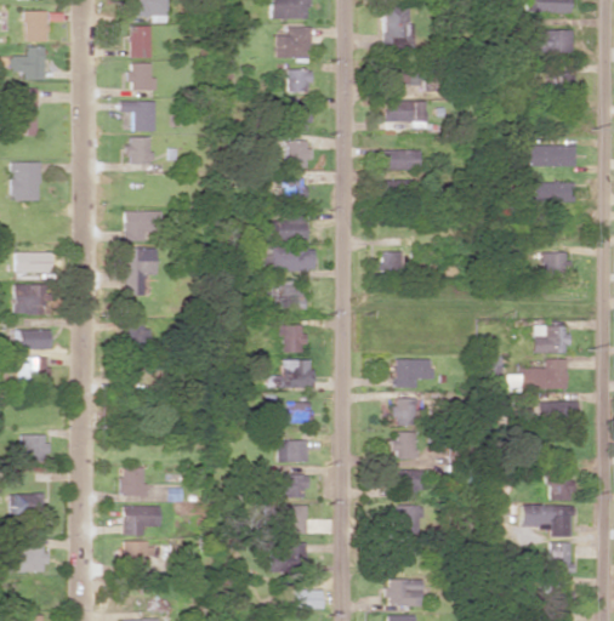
[(169,0),(129,0),(130,16),(155,16),(155,21),(170,21),(169,0)]
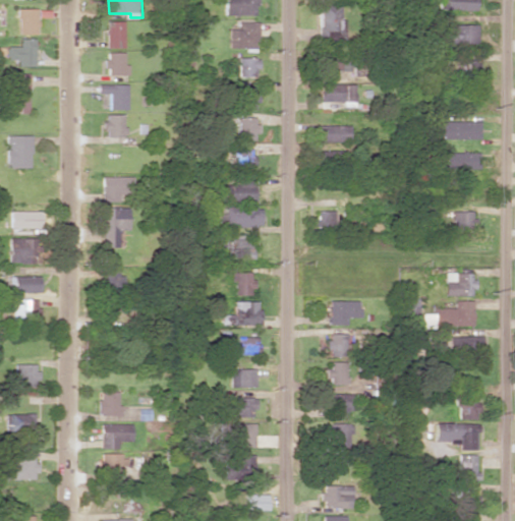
[(228,0),(228,14),(260,15),(260,0),(228,0)]
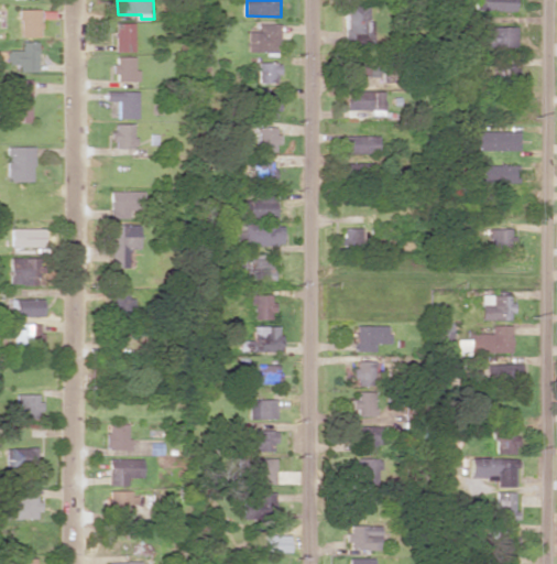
[(520,0),(484,0),(484,10),(520,11),(520,0)]
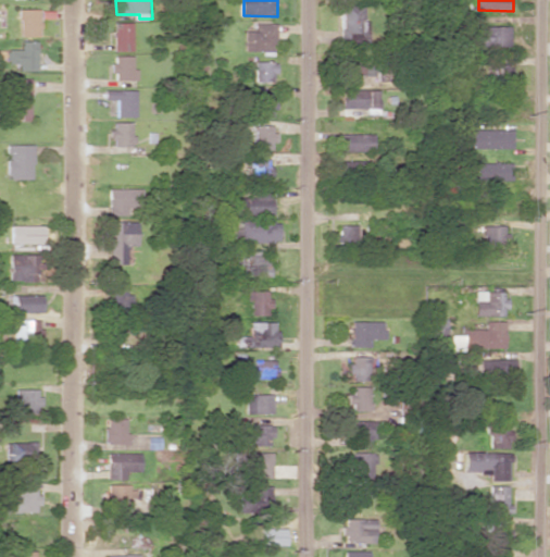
[(345,39),(369,39),(370,4),(346,3),(345,39)]
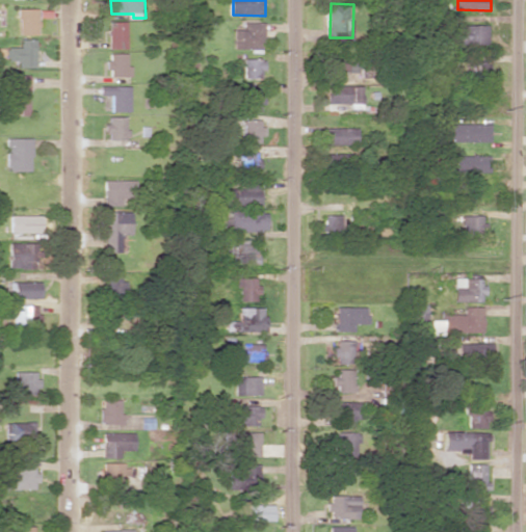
[(43,34),(42,8),(22,8),(23,34),(43,34)]
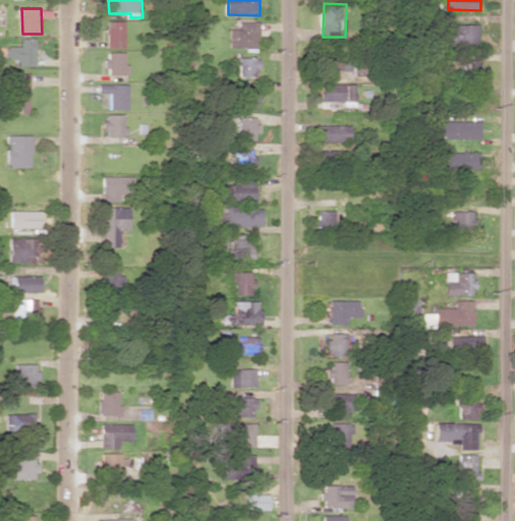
[(111,47),(128,48),(128,21),(111,20),(111,47)]
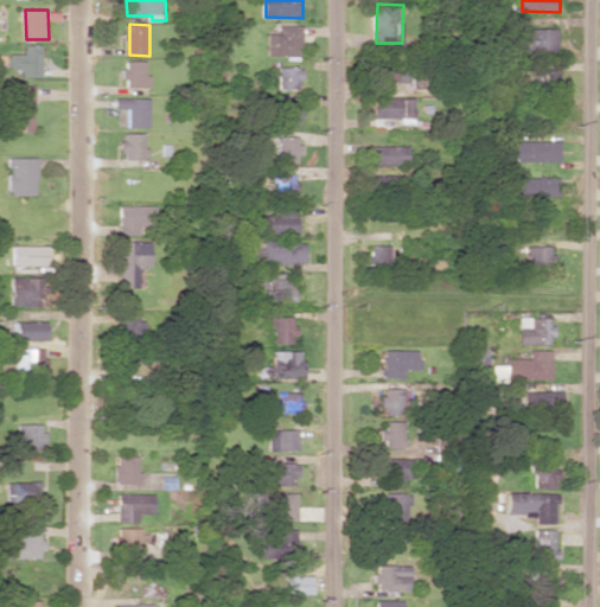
[(272,56),(302,56),(302,25),(282,25),(283,33),(272,33),(272,56)]
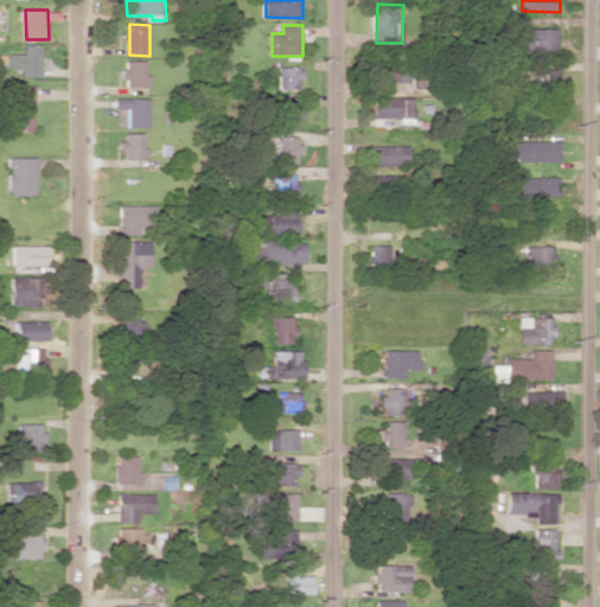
[(561,27),(509,27),(509,51),(561,50),(561,27)]
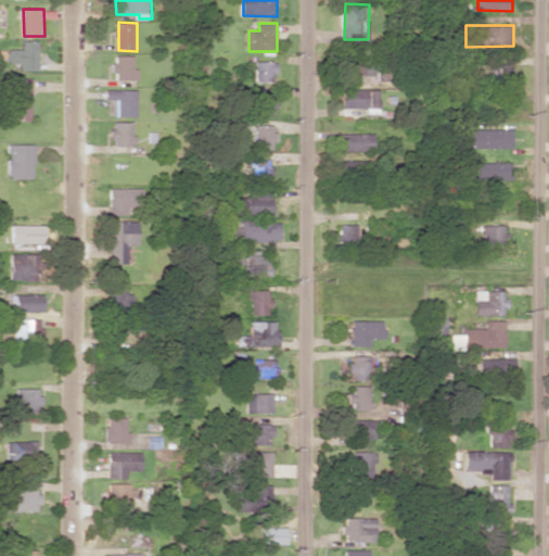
[(25,49),(12,49),(12,63),(22,64),(22,70),(40,70),(41,41),(25,40),(25,49)]
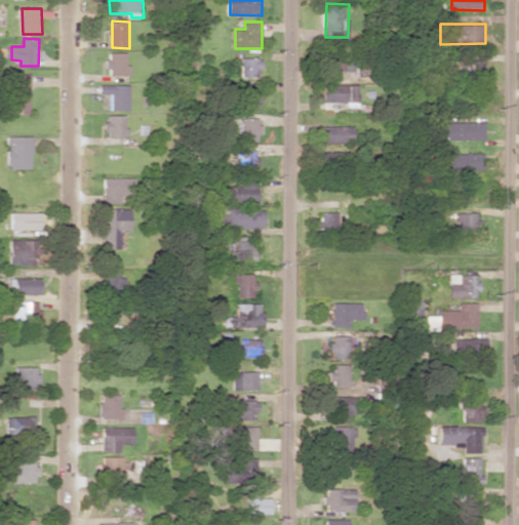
[(131,74),(130,51),(110,52),(110,75),(131,74)]
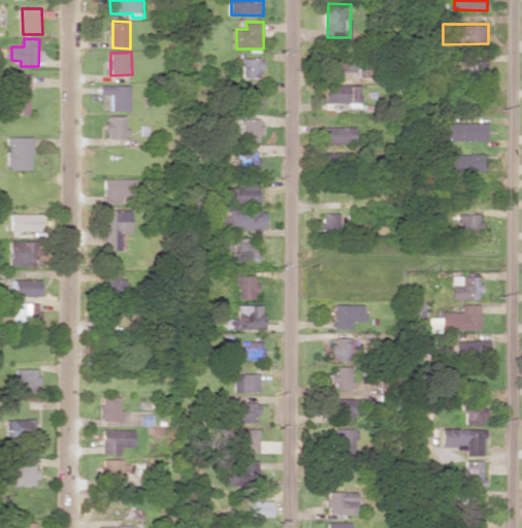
[(360,71),(360,53),(327,54),(328,76),(343,75),(343,71),(360,71)]
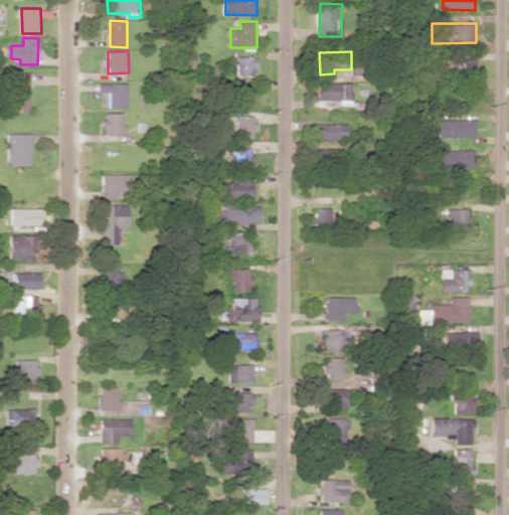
[(240,75),(260,75),(259,56),(239,56),(240,75)]
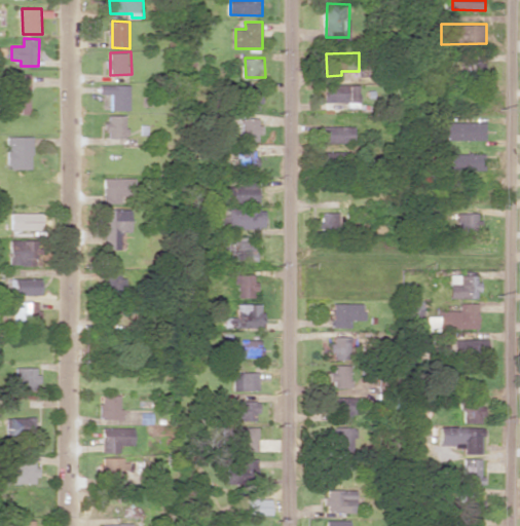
[(487,61),(469,59),(468,79),(486,80),(487,61)]
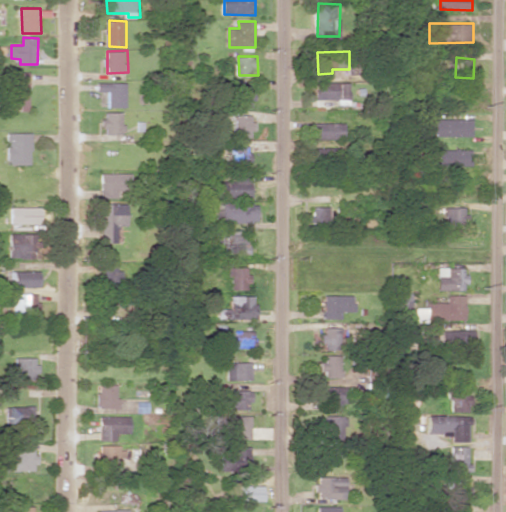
[(31,72),(13,72),(12,110),(30,110),(31,72)]
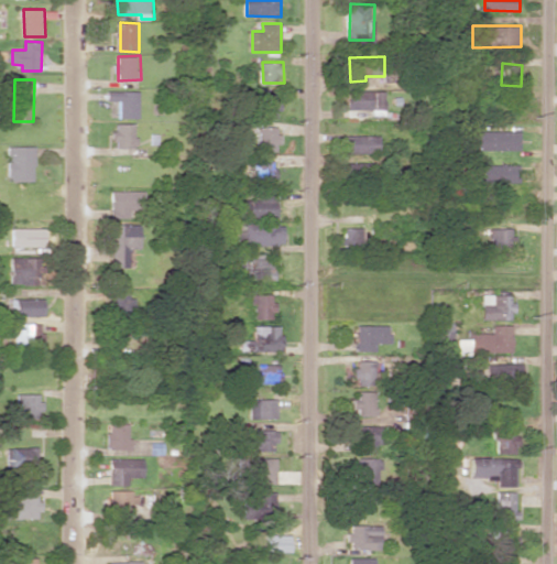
[(351,109),(386,109),(386,90),(352,89),(351,109)]
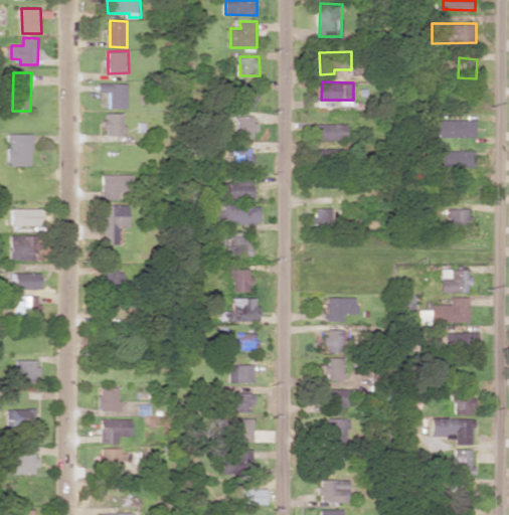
[(130,83),(101,82),(100,92),(112,92),(112,108),(129,108),(130,83)]
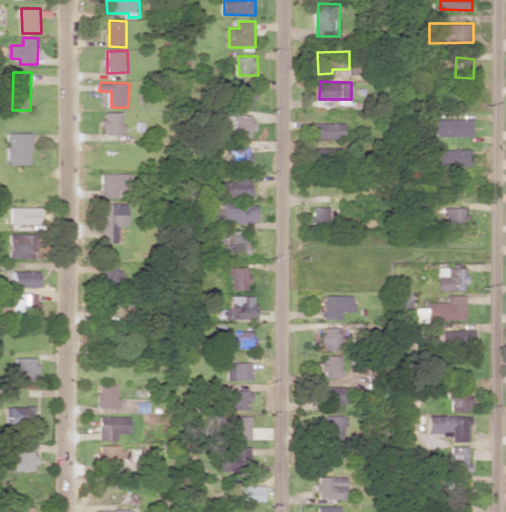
[(237,107),(251,107),(252,85),(238,85),(237,107)]
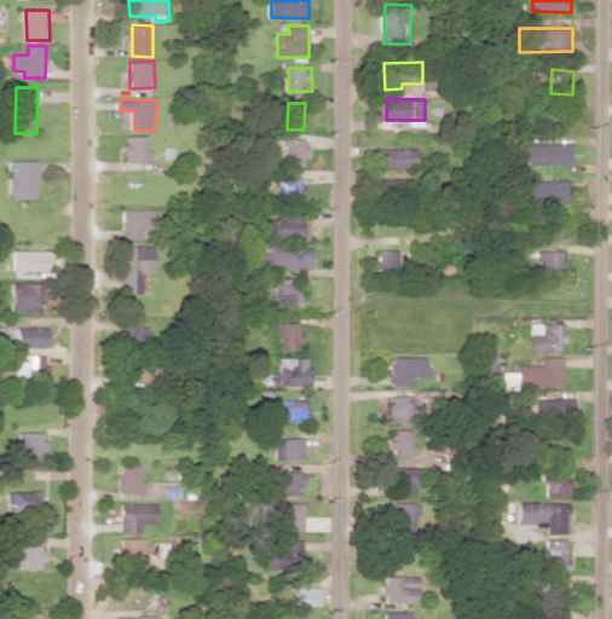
[(153,136),(130,136),(130,161),(153,161),(153,136)]
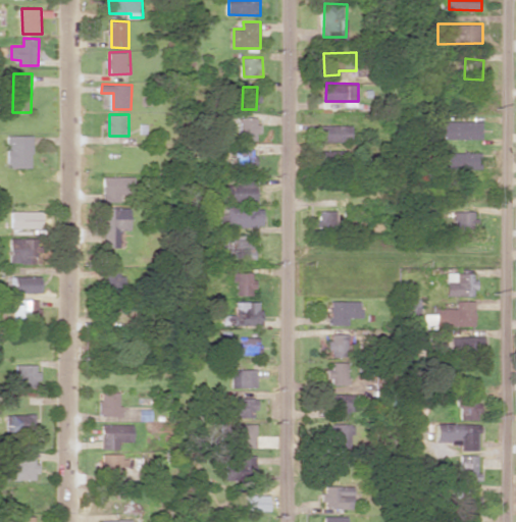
[(243,140),(261,140),(261,117),(243,116),(243,140)]
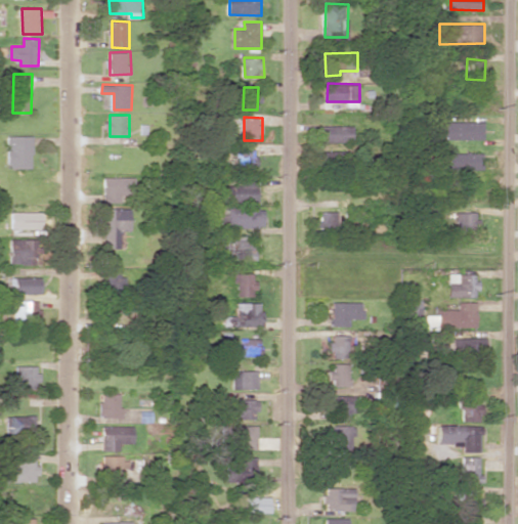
[(486,138),(486,121),(446,122),(447,139),(486,138)]
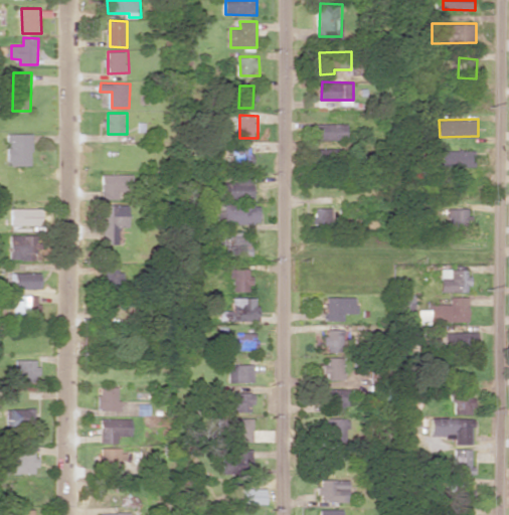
[(320,140),(350,139),(349,123),(319,124),(320,140)]
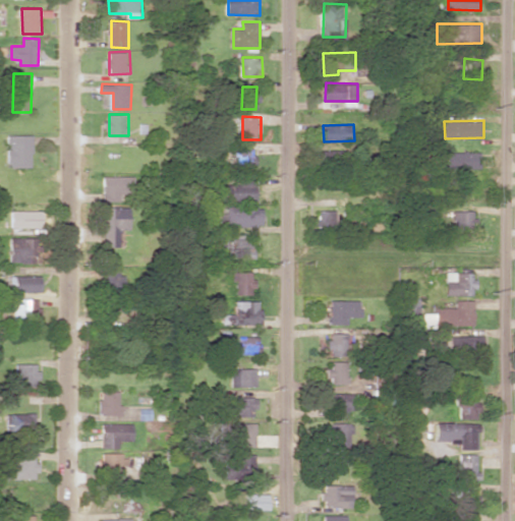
[(34,167),(35,135),(10,134),(9,167),(34,167)]
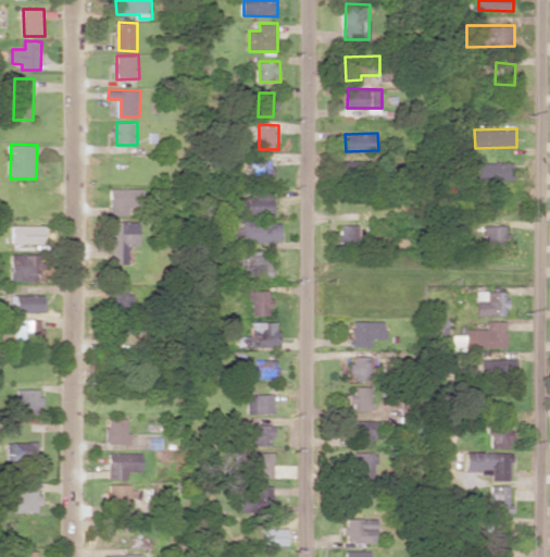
[(274,158),(254,158),(254,183),(275,183),(274,158)]
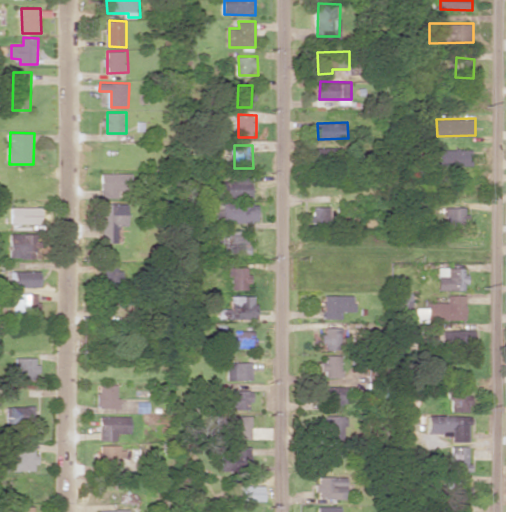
[(323,147),(321,165),(340,167),(341,149),(323,147)]
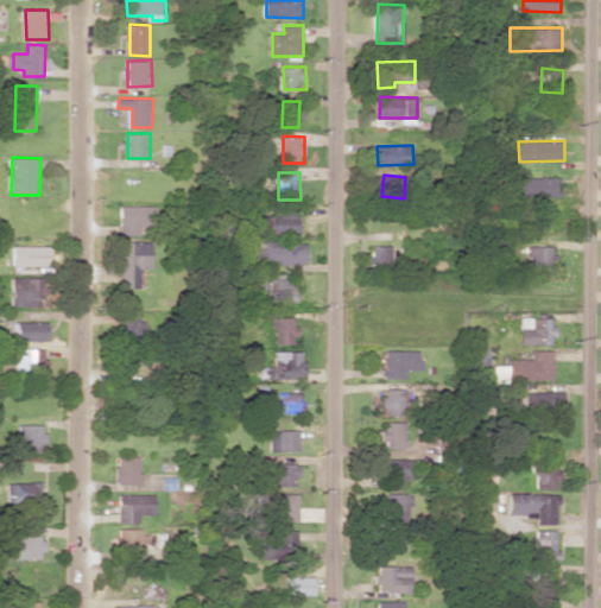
[(520,197),(560,196),(560,177),(520,177),(520,197)]
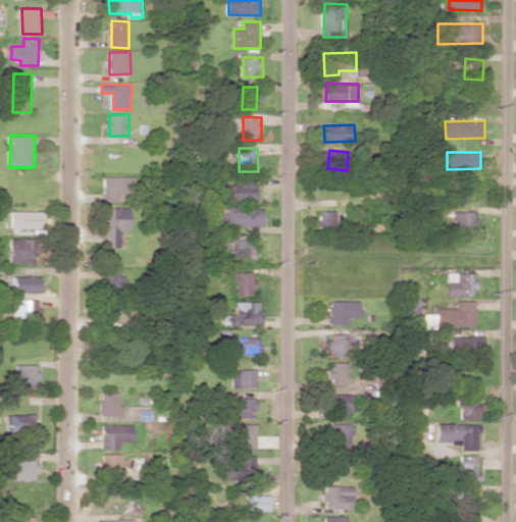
[(107,176),(107,202),(124,202),(124,195),(137,194),(136,176),(107,176)]
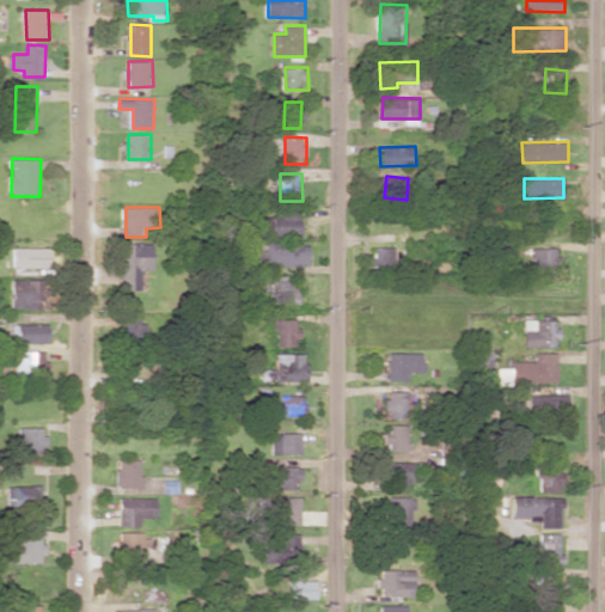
[(266,216),(264,236),(305,237),(305,208),(285,208),(285,216),(266,216)]
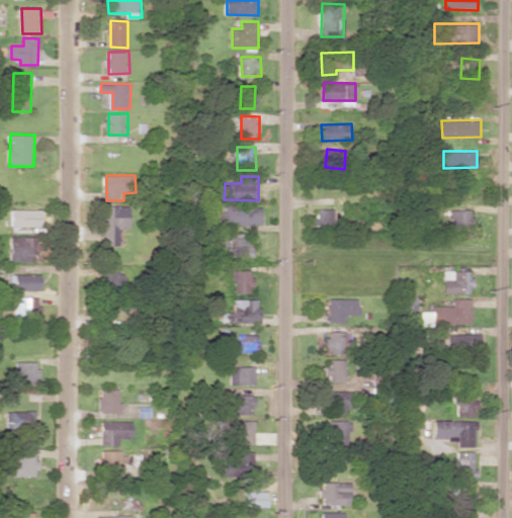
[(106,221),(105,245),(128,245),(128,228),(132,228),(133,206),(103,205),(103,221),(106,221)]
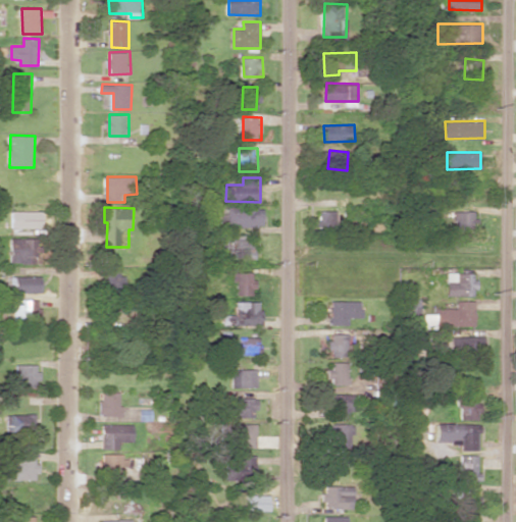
[(226,226),(266,226),(266,207),(226,207),(226,226)]
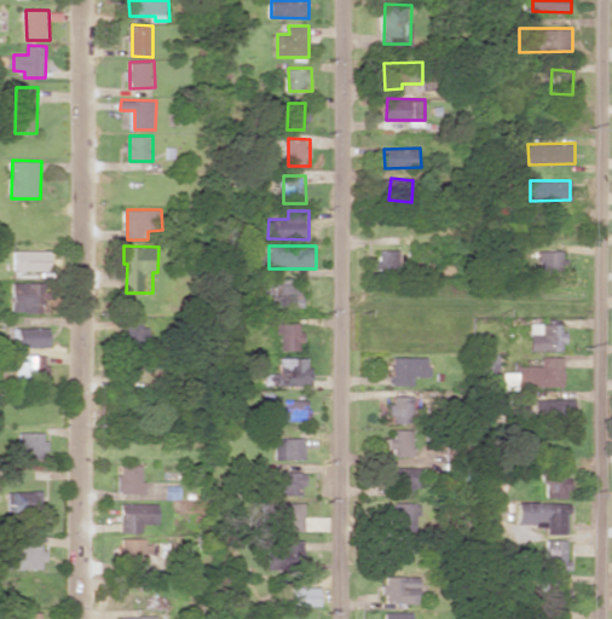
[(403,249),(380,250),(381,272),(403,271),(403,249)]
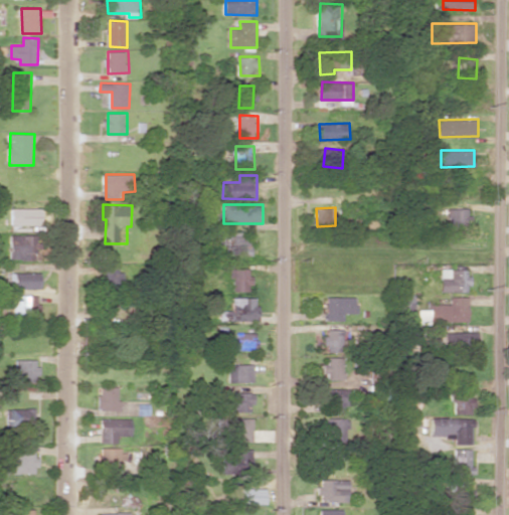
[(473,207),(450,208),(451,217),(454,217),(455,231),(473,230),(473,207)]
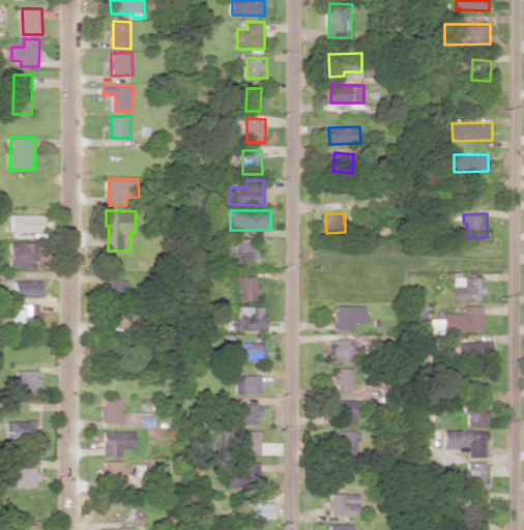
[(45,214),(15,214),(15,231),(45,232),(45,214)]
